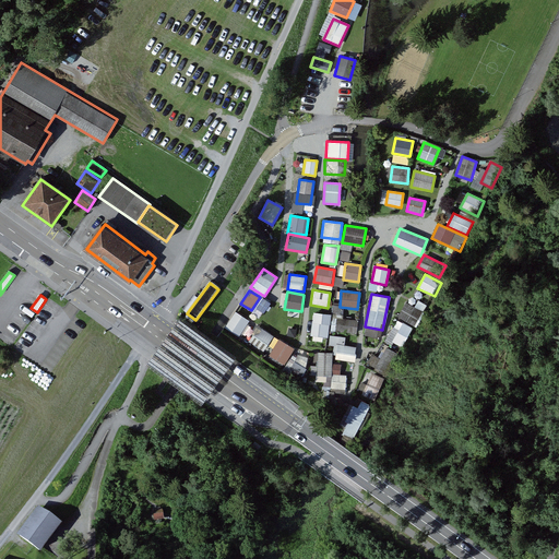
[(421,311),(405,302),(397,318),(413,326),(421,311)]
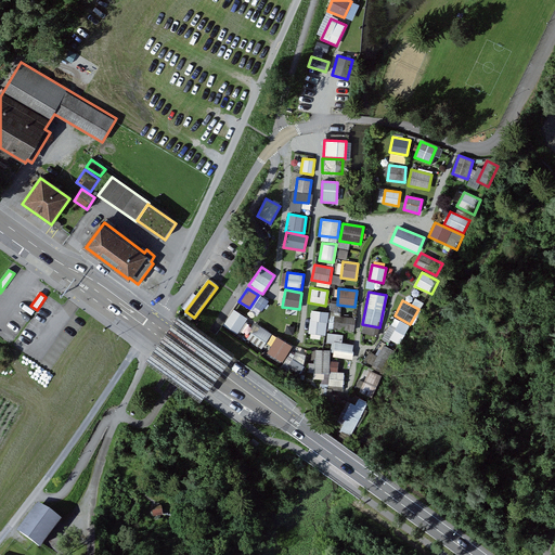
[(246,318),(233,309),(222,325),(236,334),(246,318)]
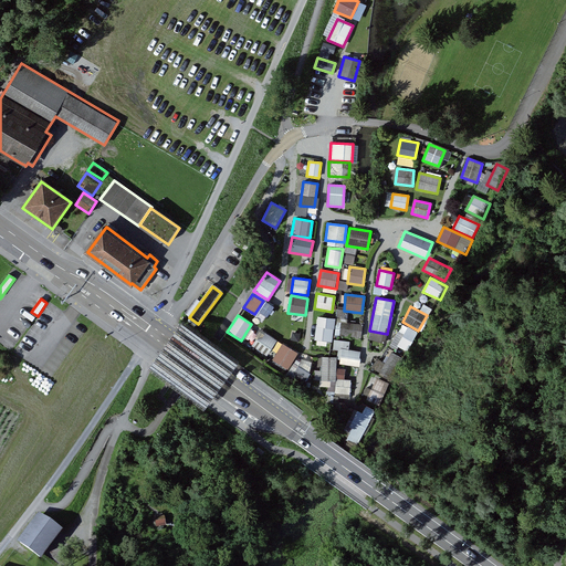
[(334,318),(317,316),(314,339),(331,342),(334,318)]
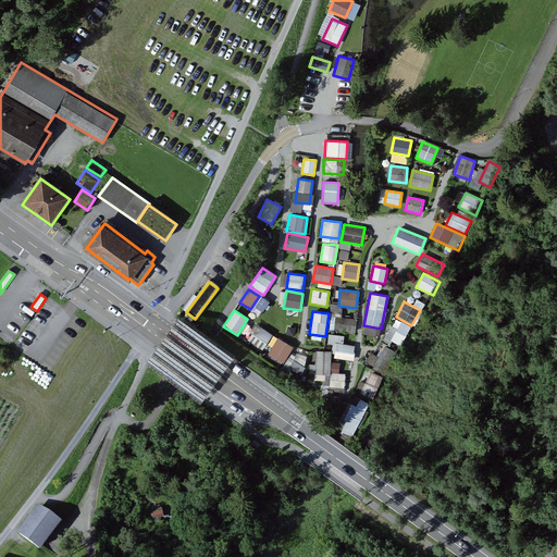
[(356,319),(335,317),(334,330),(355,332),(356,319)]
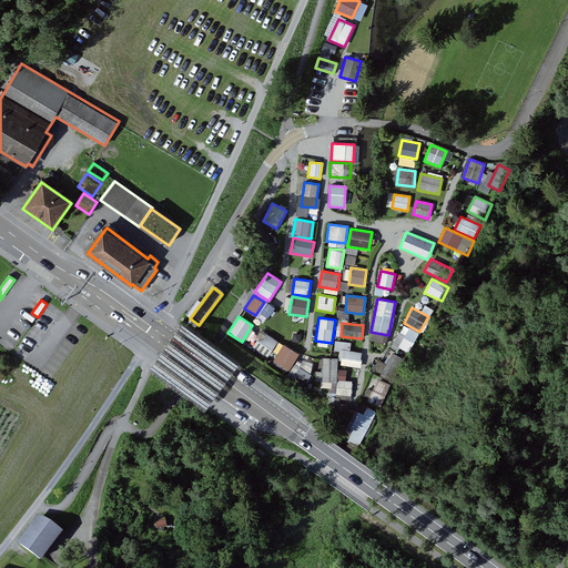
[(418,333),(408,327),(398,347),(408,353),(418,333)]
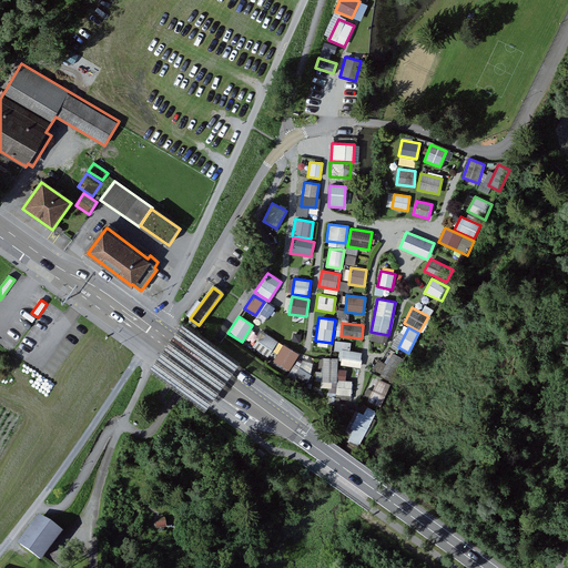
[(277,341),(260,330),(250,345),(267,356),(277,341)]
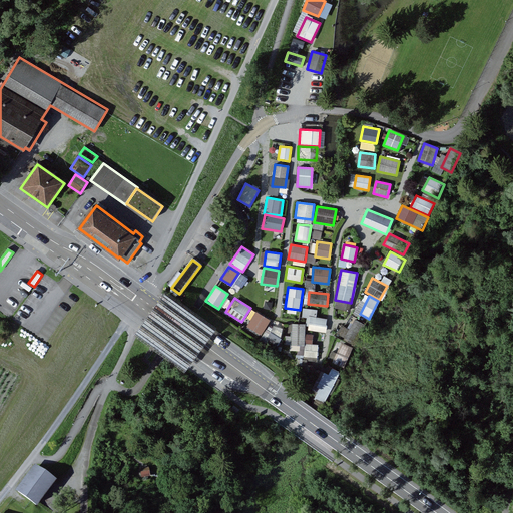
[(270,321),(255,312),(245,326),(260,335),(270,321)]
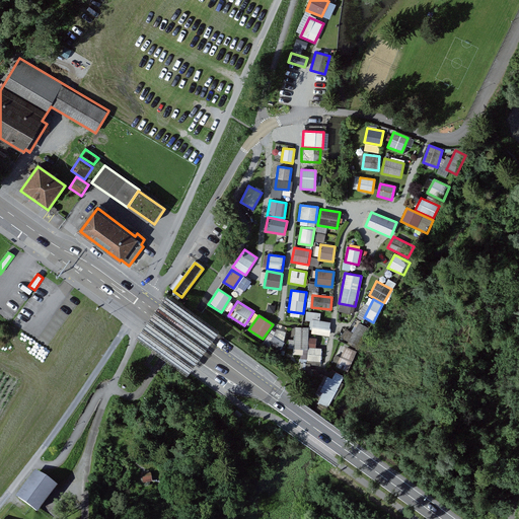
[(330,322),(313,319),(311,334),(327,337),(330,322)]
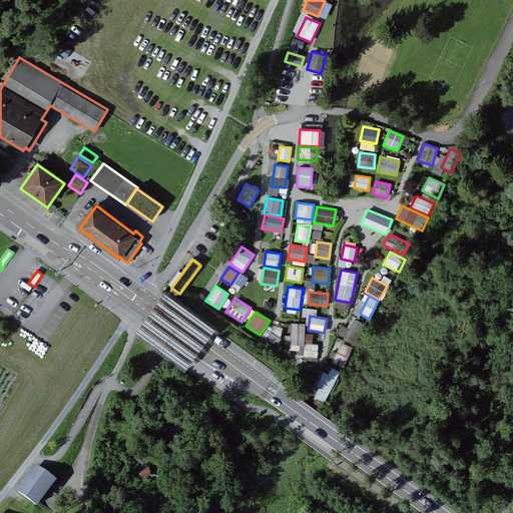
[(366,325),(355,319),(344,338),(356,344),(366,325)]
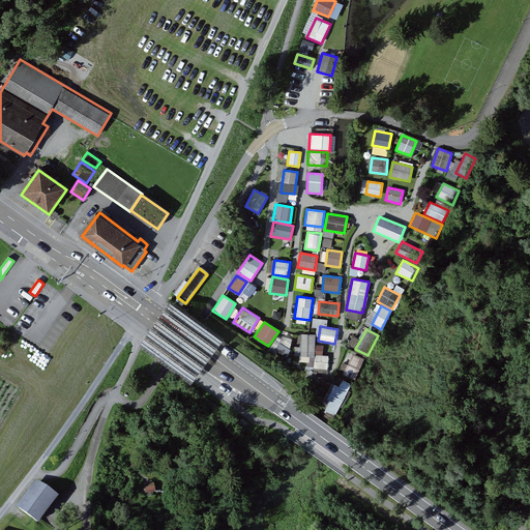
[(315,334),(301,333),(300,356),(314,356),(315,334)]
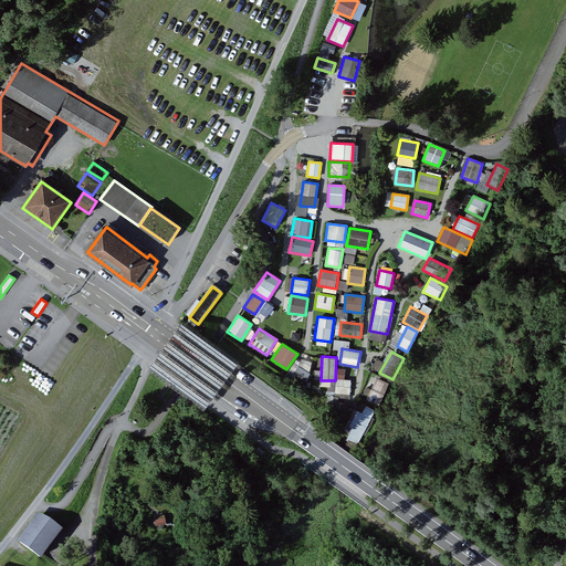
[(311,374),(297,366),(292,375),(305,383),(311,374)]
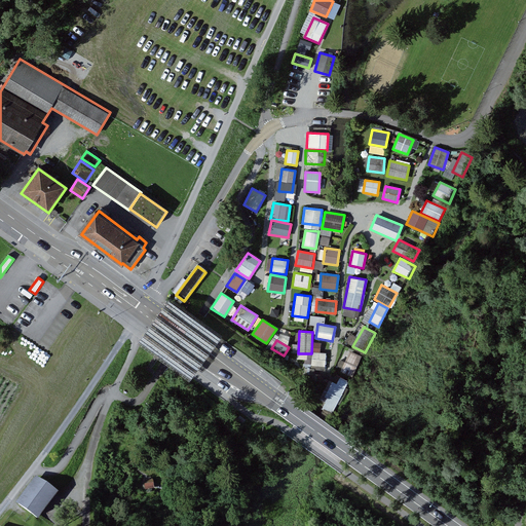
[(361,355),(349,350),(340,372),(351,376),(361,355)]
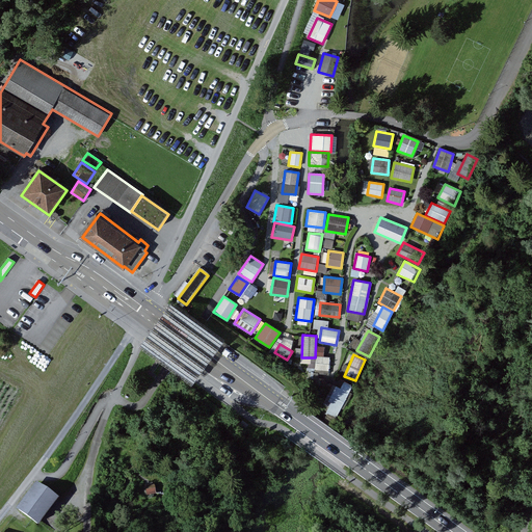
[(316,355),(315,370),(328,370),(329,356),(316,355)]
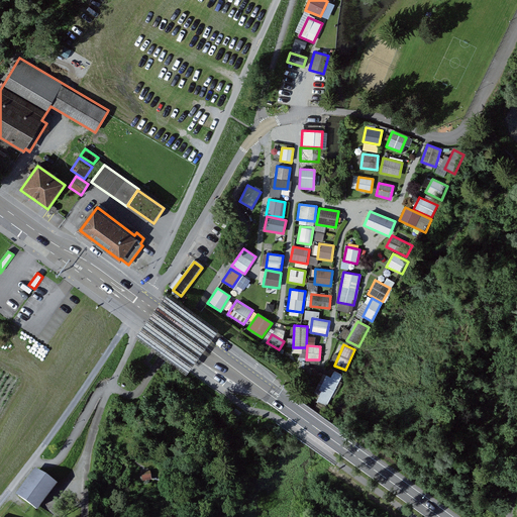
[(338,381),(326,375),(316,394),(328,400),(338,381)]
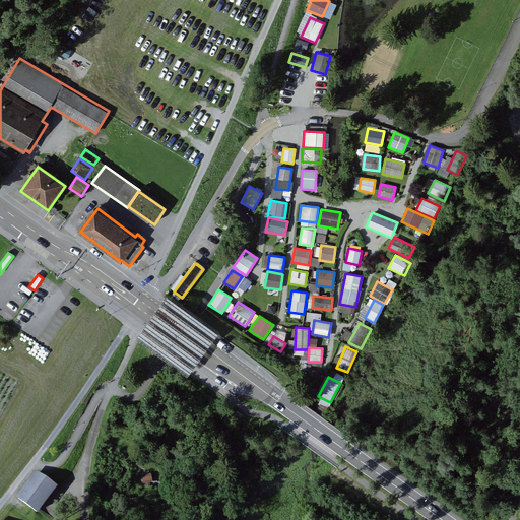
[(58,488),(36,471),(16,497),(39,514),(58,488)]
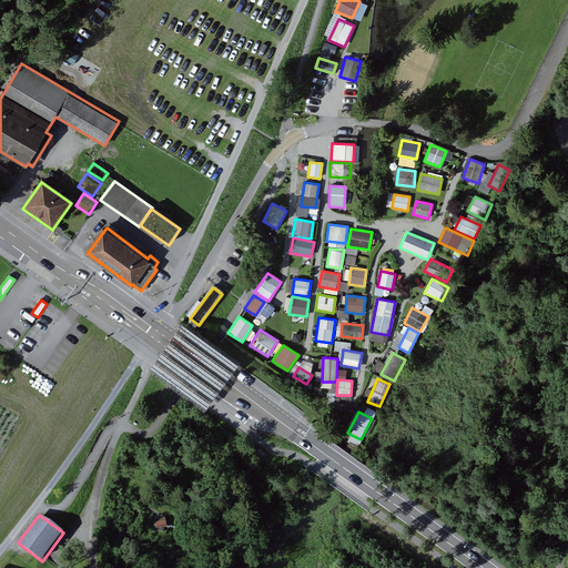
[(166,519),(156,520),(156,530),(168,529),(166,519)]
